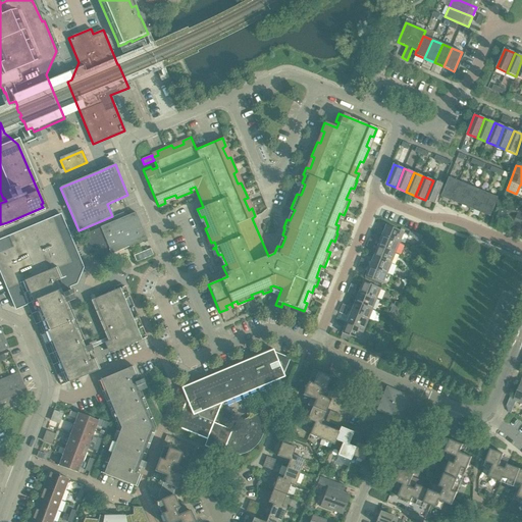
[(452,201),(459,181),(449,177),(441,197),(452,201)]
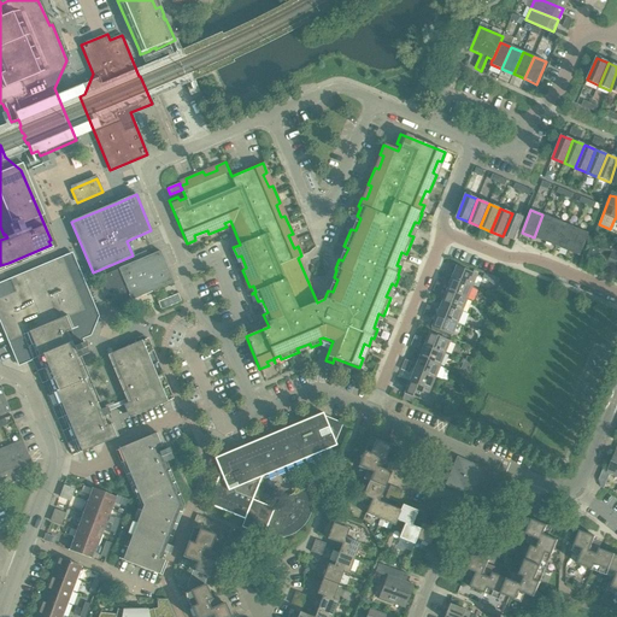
[(515,241),(523,218),(512,213),(503,236),(515,241)]
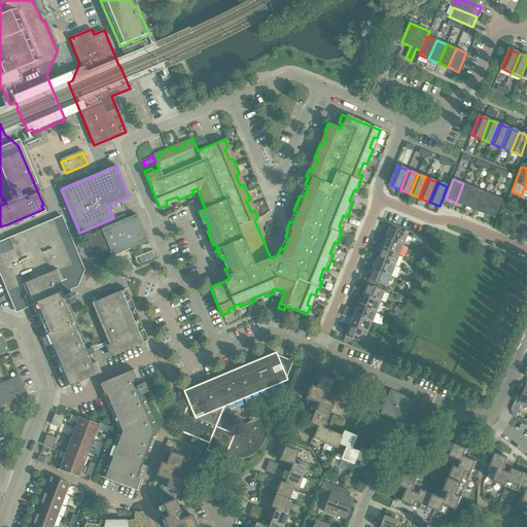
[(465,207),(472,187),(463,183),(456,203),(465,207)]
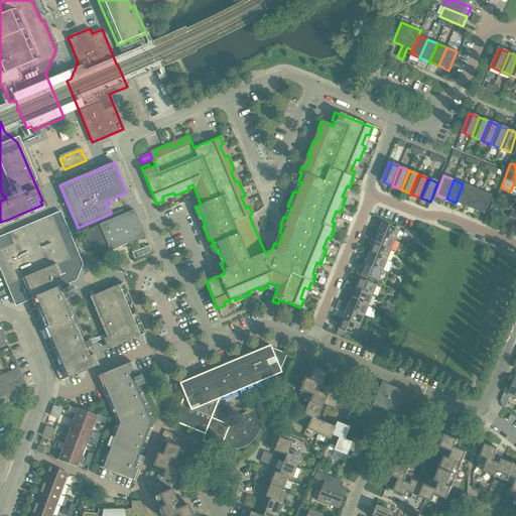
[(465,207),(473,187),(463,183),(456,203),(465,207)]
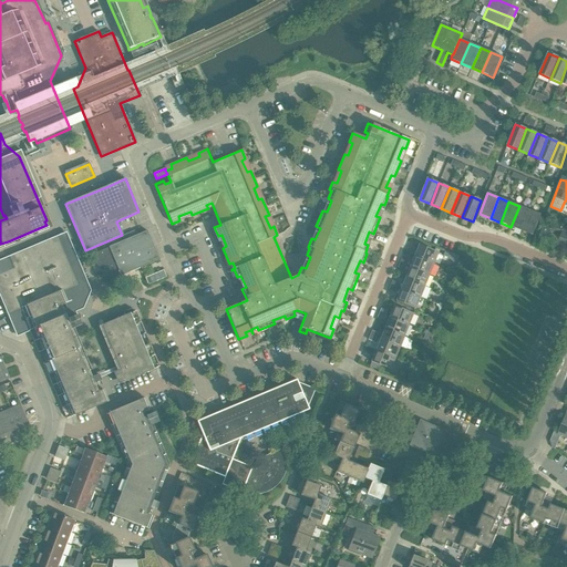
[(522,230),(529,210),(519,206),(511,227),(522,230)]
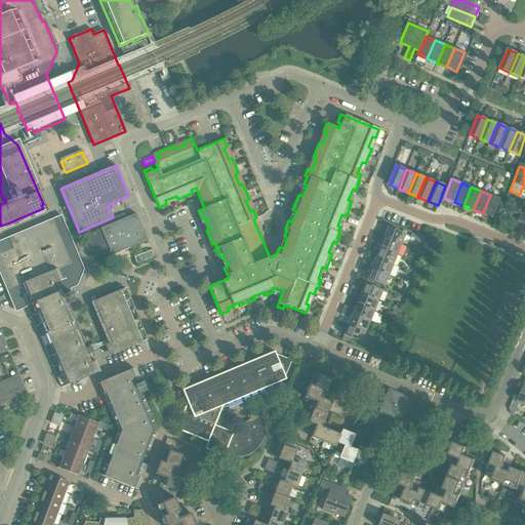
[(493,218),(500,199),(490,195),(483,213),(493,218)]
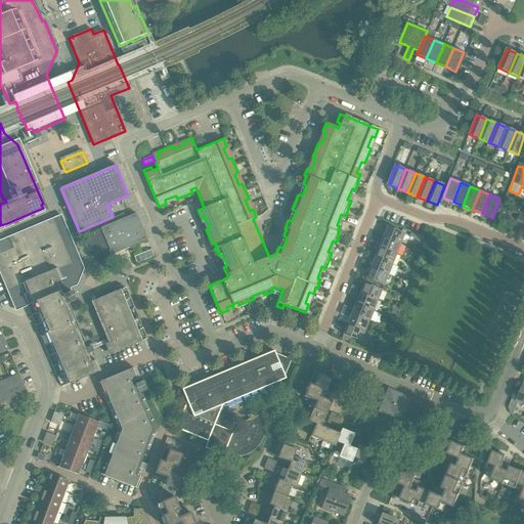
[(523,210),(509,204),(506,210),(503,208),(495,225),(505,229),(507,221),(515,225),(514,227),(523,231),(523,227),(523,210)]
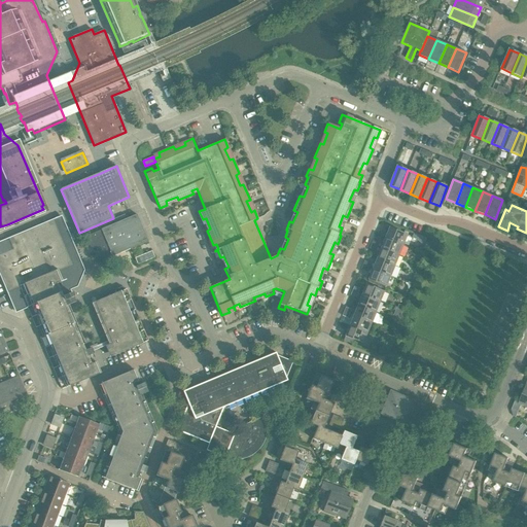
[(147,242),(136,214),(101,230),(101,231),(85,237),(89,244),(90,244),(90,246),(94,247),(95,247),(100,257),(103,258),(111,255),(112,256),(147,242)]
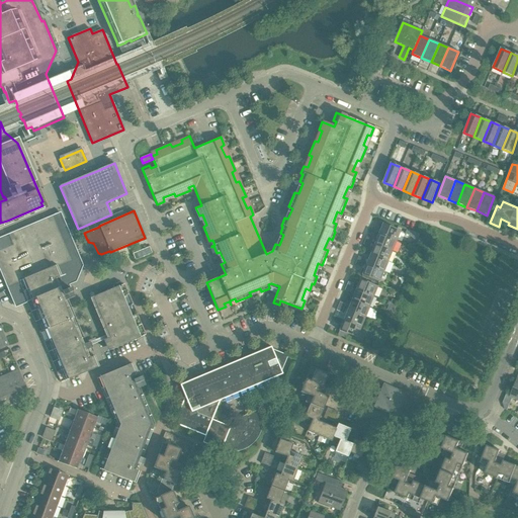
[(48,218),(0,237),(0,268),(12,299),(15,307),(26,303),(29,310),(31,314),(35,322),(37,321),(41,331),(38,332),(61,382),(64,381),(79,374),(87,371),(98,366),(98,365),(94,356),(92,357),(88,349),(92,348),(89,342),(86,343),(68,299),(74,297),(69,284),(76,281),(82,266),(60,212),(48,218)]
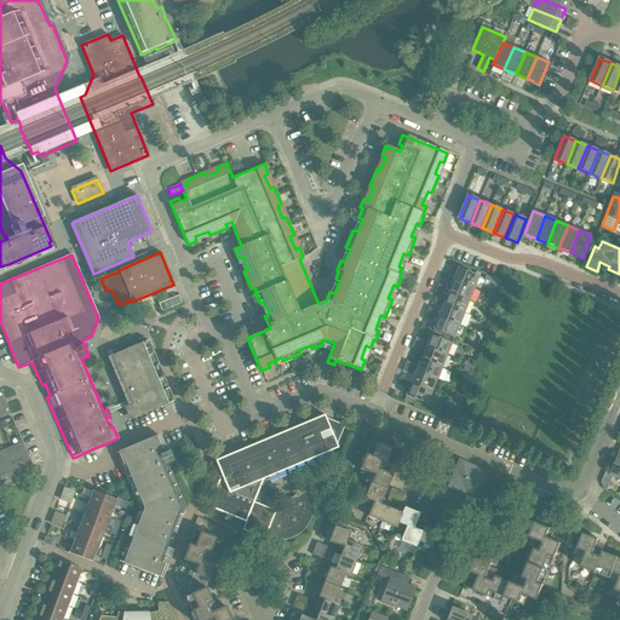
[(474,288),(478,276),(458,268),(452,280),(474,288)]
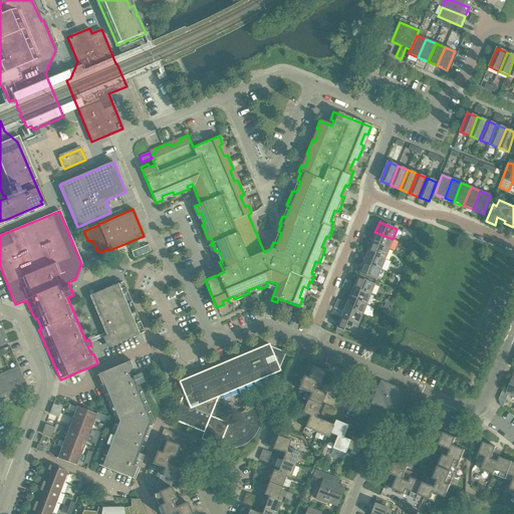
[(389,249),(393,239),(374,232),(370,242),(389,249)]
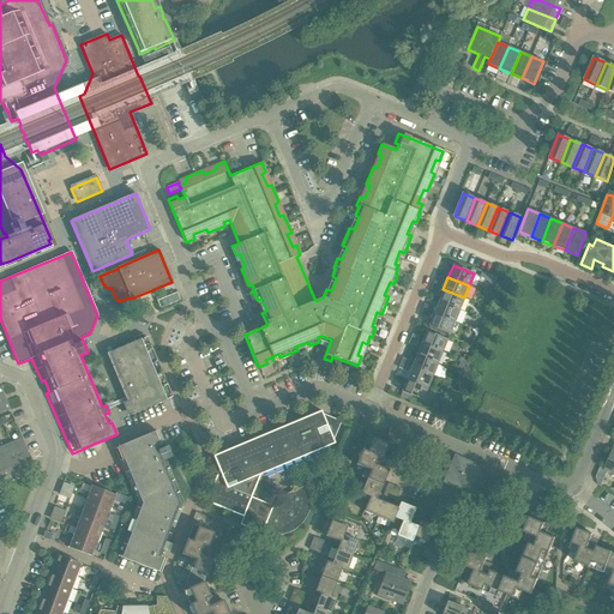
[(459,311),(464,298),(443,289),(438,301),(459,311)]
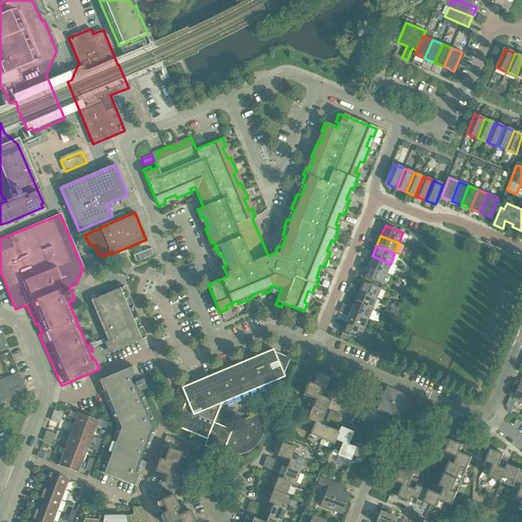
[(136,262),(153,255),(150,249),(134,256),(136,262)]
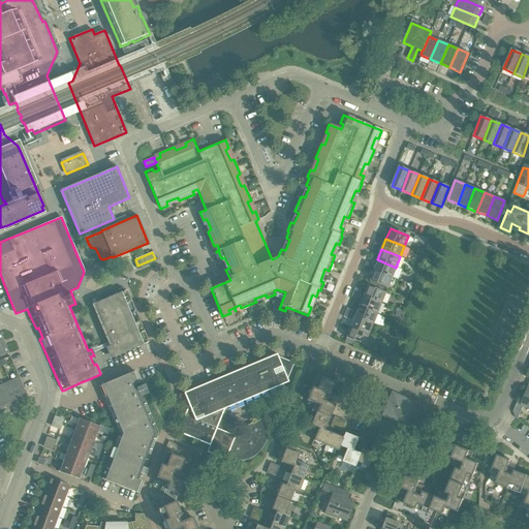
[(392,277),(396,268),(377,259),(373,270),(392,277)]
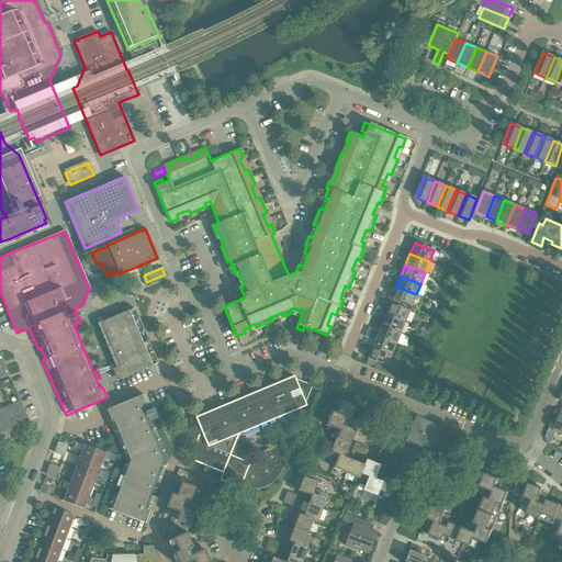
[(412,306),(416,294),(396,287),(392,298),(412,306)]
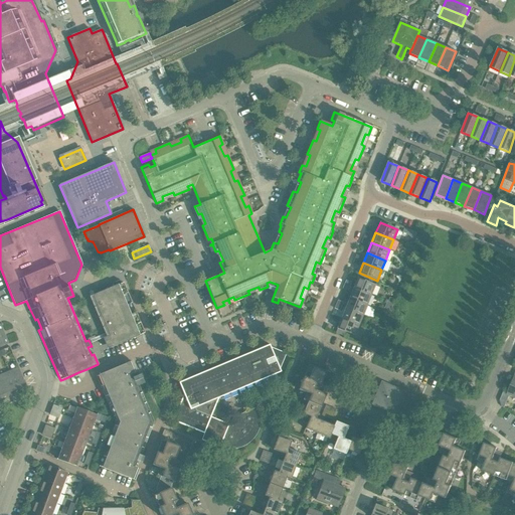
[(371,295),(375,285),(357,278),(353,288),(371,295)]
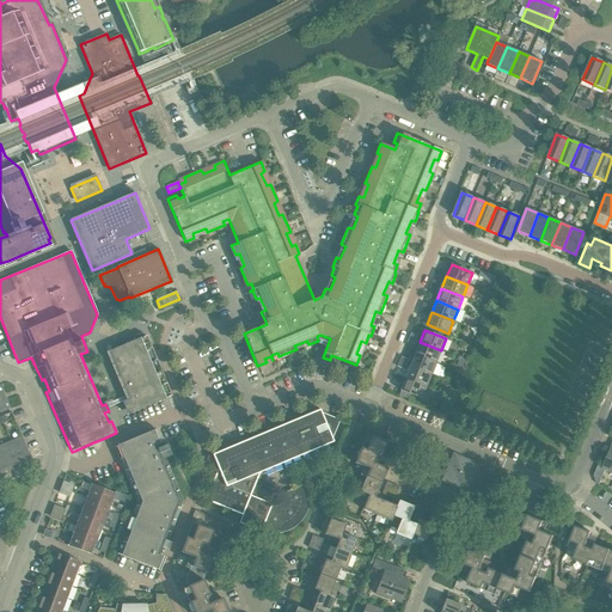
[(171,396),(146,336),(144,337),(142,337),(120,347),(120,346),(118,347),(109,352),(129,399),(126,401),(132,412),(169,398),(171,396)]
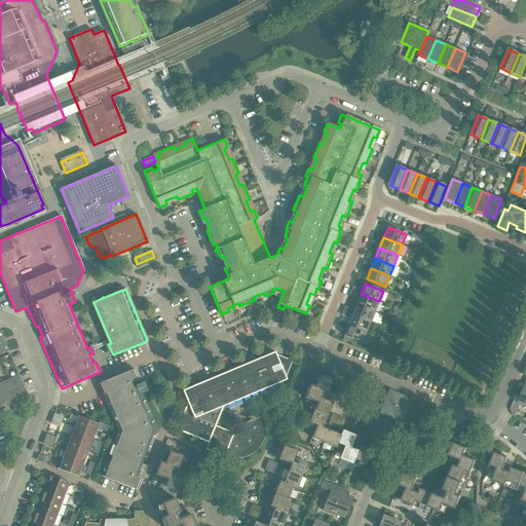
[(375,312),(379,301),(361,294),(357,304),(375,312)]
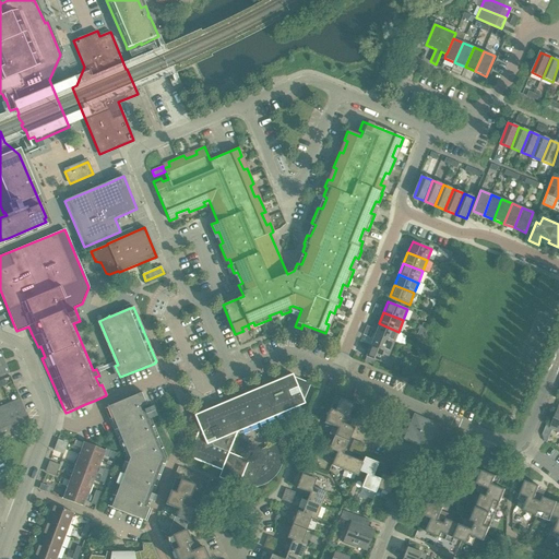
[(393,343),(399,332),(379,323),(375,334),(393,343)]
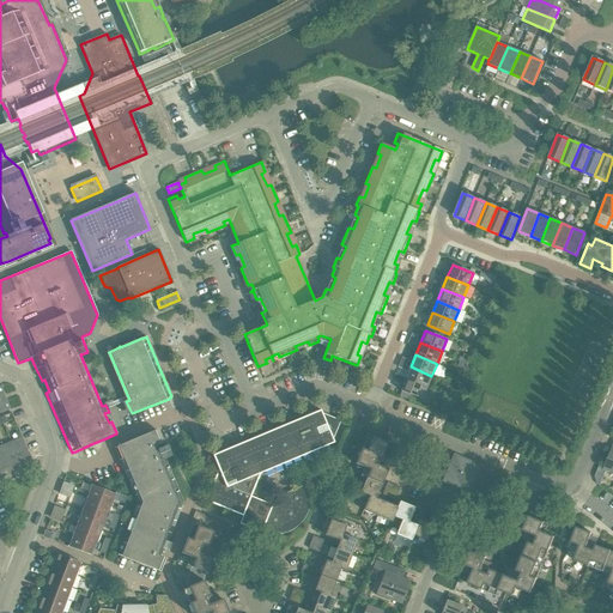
[(426,387),(431,376),(411,366),(406,378),(426,387)]
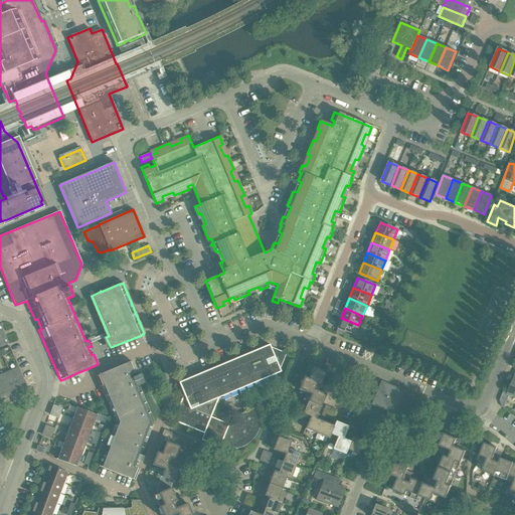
[(354,336),(358,325),(341,318),(336,329),(354,336)]
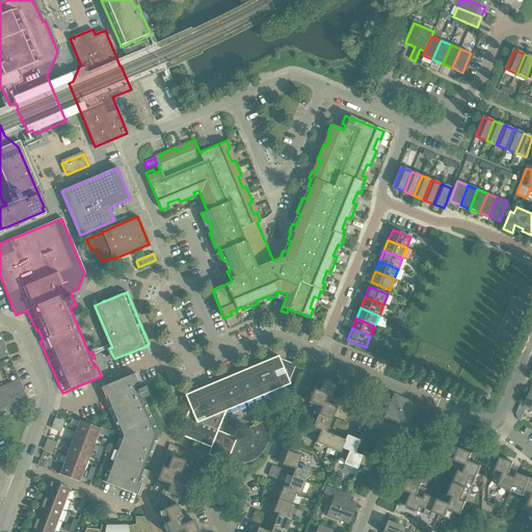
[(0,358),(8,355),(4,345),(0,346),(0,358)]
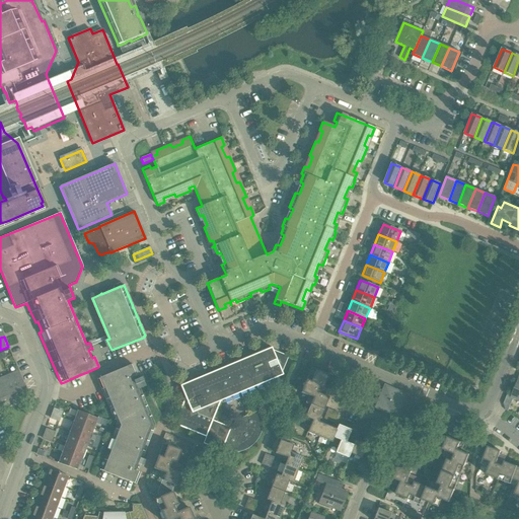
[(223,400),(283,375),(271,348),(188,382),(189,384),(182,387),(186,394),(173,424),(210,439),(209,442),(211,444),(213,446),(215,448),(217,449),(220,450),(222,451),(223,451),(228,452),(232,453),(237,452),(241,451),(245,450),(248,448),(252,445),(255,441),(258,437),(261,433),(262,428),(263,425),(263,421),(262,417),(261,414),(260,411),(238,419),(239,422),(239,424),(238,426),(237,428),(235,430),(232,430),(230,430),(230,428),(212,421),(221,400),(222,399),(223,400)]
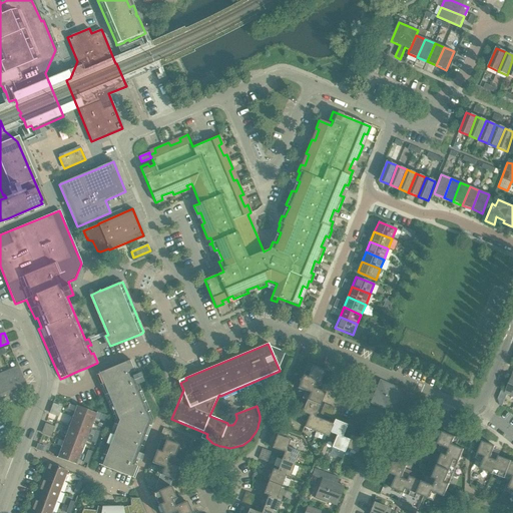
[(149,421),(150,420),(146,413),(149,412),(138,384),(143,382),(139,373),(134,375),(132,372),(135,371),(131,360),(95,375),(100,386),(115,421),(98,465),(134,478),(138,468),(135,467),(138,460),(141,461),(143,455),(140,454),(152,422),(149,421)]
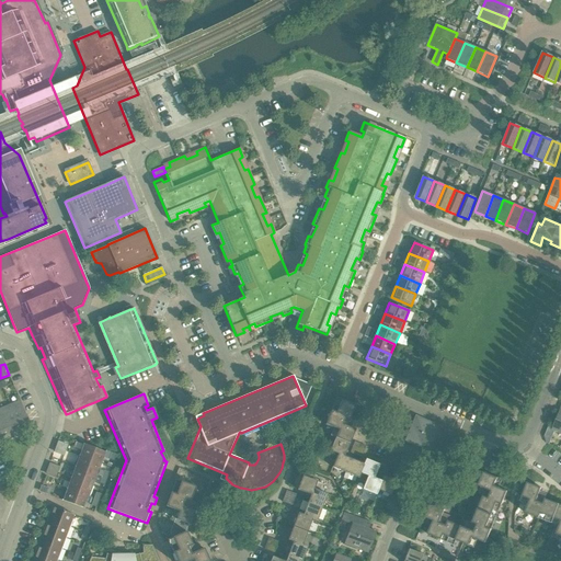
[(363,464),(343,456),(354,430),(341,424),(344,418),(348,420),(354,405),(335,398),(324,424),(333,428),(330,436),(334,438),(328,456),(335,459),(332,467),(365,481),(362,490),(376,495),(377,490),(390,495),(396,482),(382,476),(380,481),(374,478),(379,465),(365,459),(363,464)]
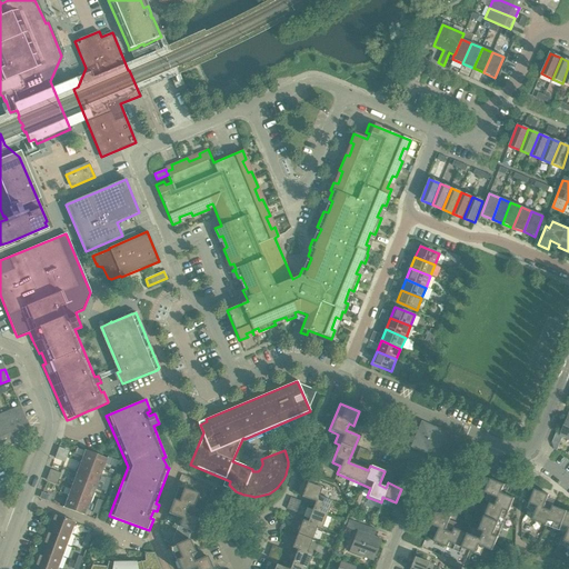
[(30,431),(20,406),(9,410),(19,436),(30,431)]
